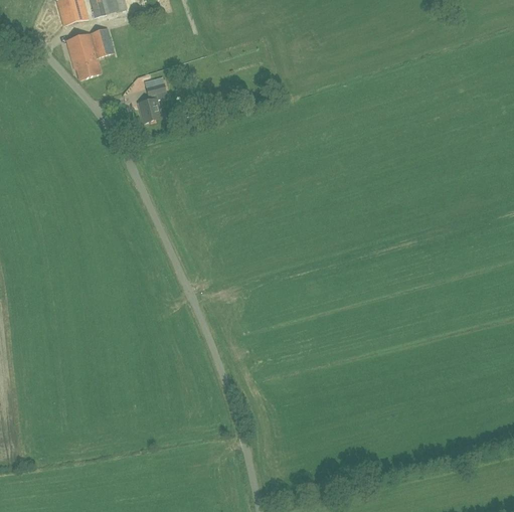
[(55,0),(62,25),(87,18),(81,0),(55,0)]
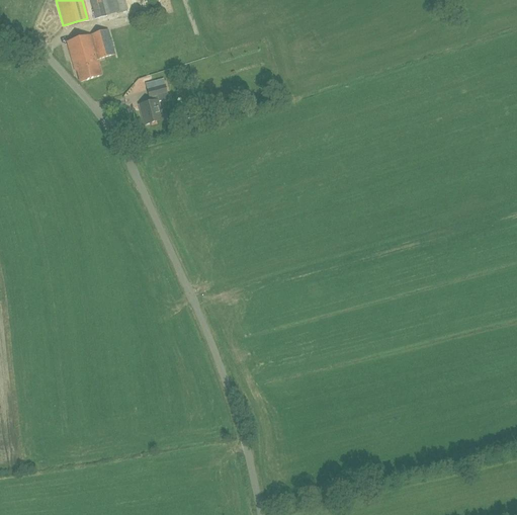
[(89,0),(93,16),(105,14),(101,0),(89,0)]
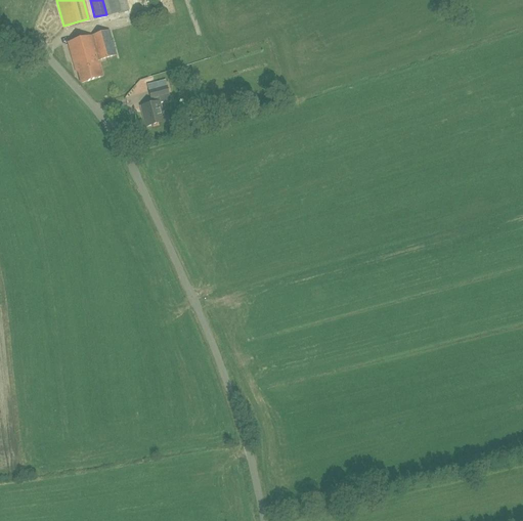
[(102,0),(106,14),(106,16),(126,12),(123,0),(102,0)]
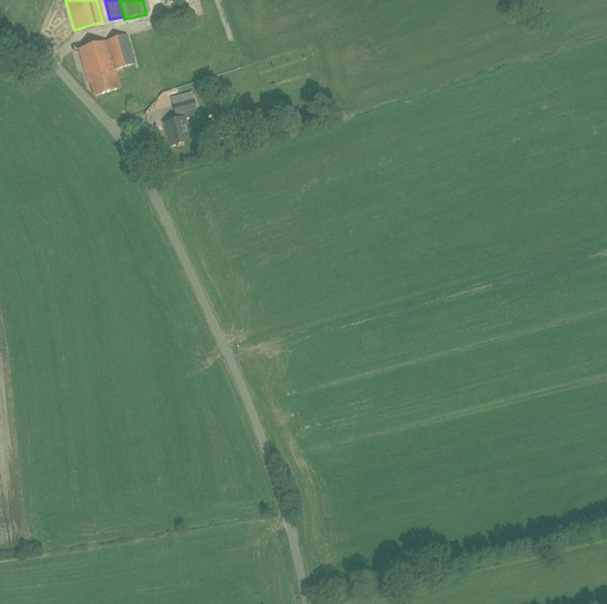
[(99,91),(119,86),(113,67),(133,61),(125,33),(77,46),(87,81),(94,78),(99,91)]
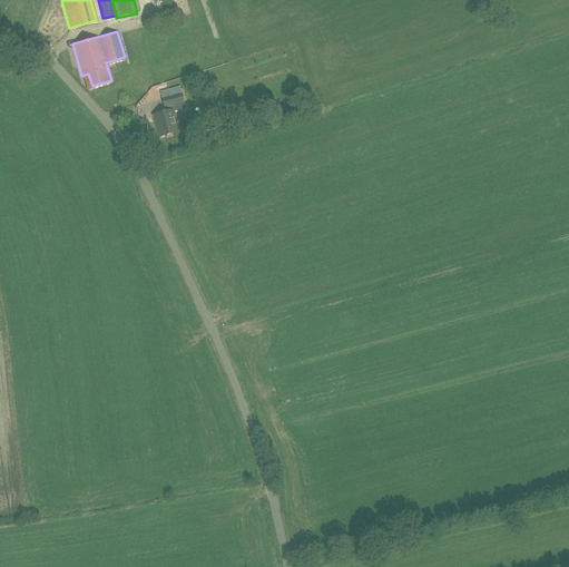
[(163,105),(183,100),(179,84),(159,88),(163,105)]
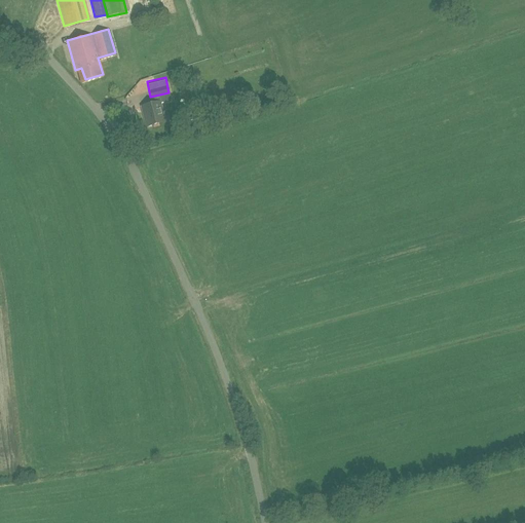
[(159,99),(140,104),(145,124),(164,119),(159,99)]
